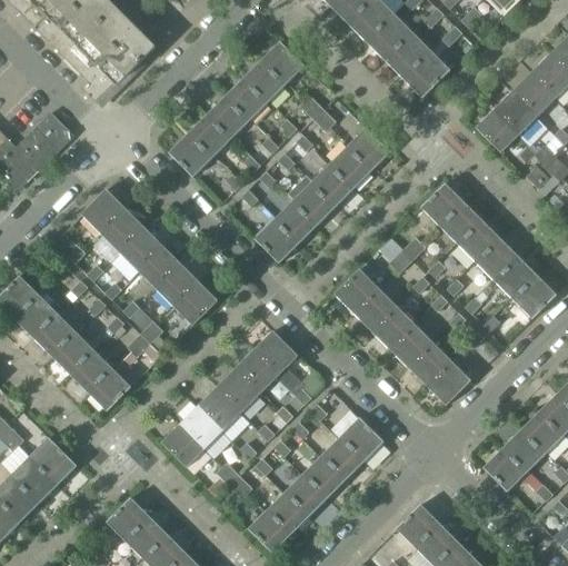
[(9,0),(25,16),(40,0),(9,0)]
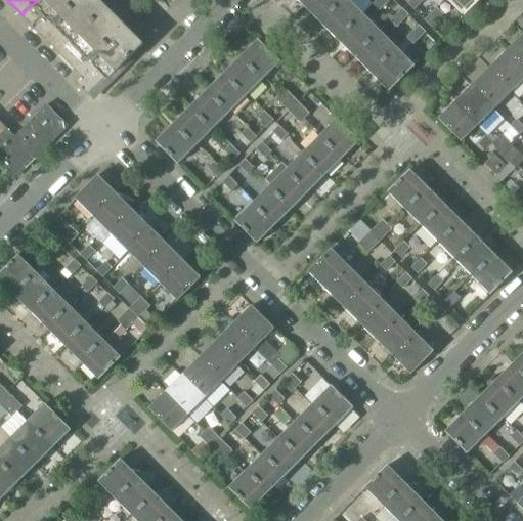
[(37,0),(23,14),(40,32),(61,10),(51,0),(37,0)]
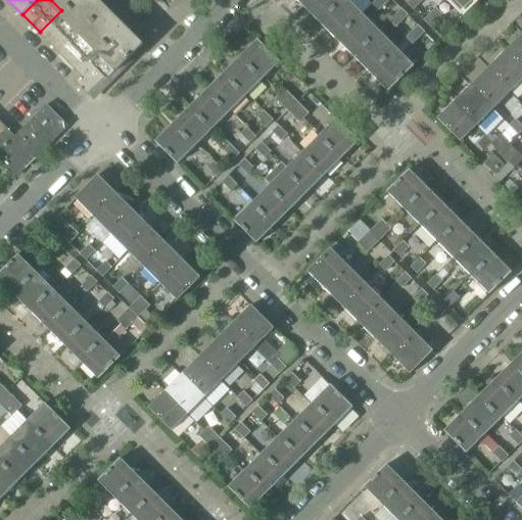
[(51,0),(61,10),(70,0),(51,0)]
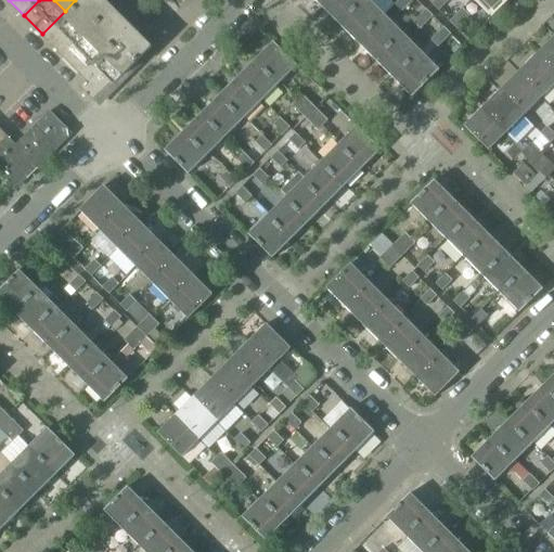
[(75,0),(65,11),(84,29),(110,3),(105,0),(75,0)]
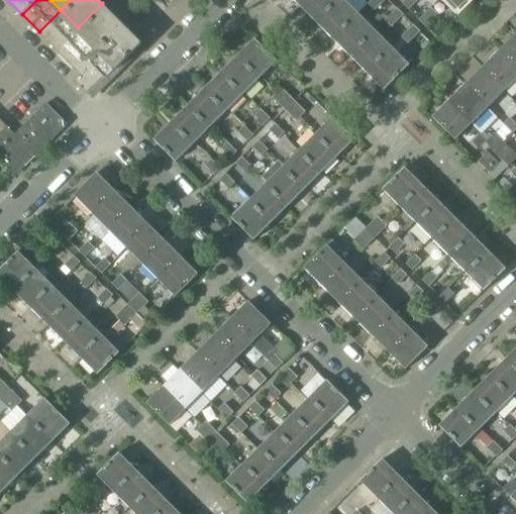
[(302,0),(299,4),(316,20),(336,0),(302,0)]
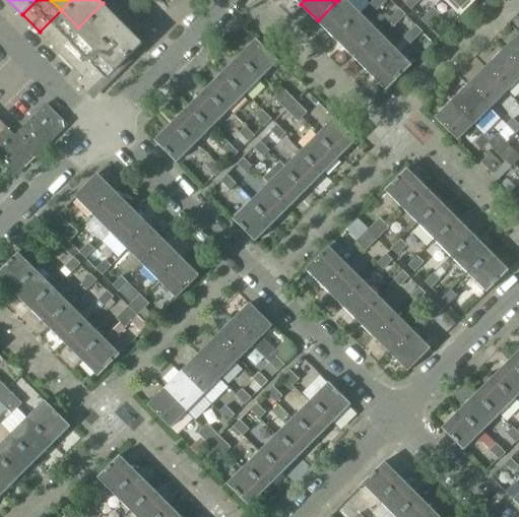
[(338,0),(318,20),(335,38),(361,12),(348,0),(338,0)]
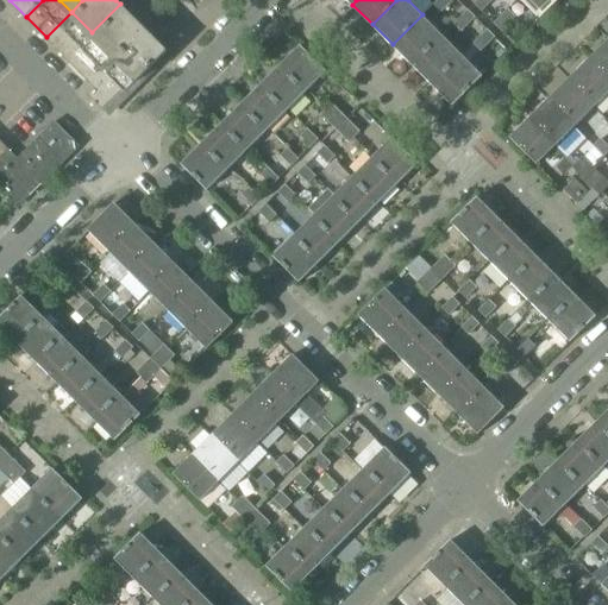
[(437,0),(434,2),(442,10),(450,0),(437,0)]
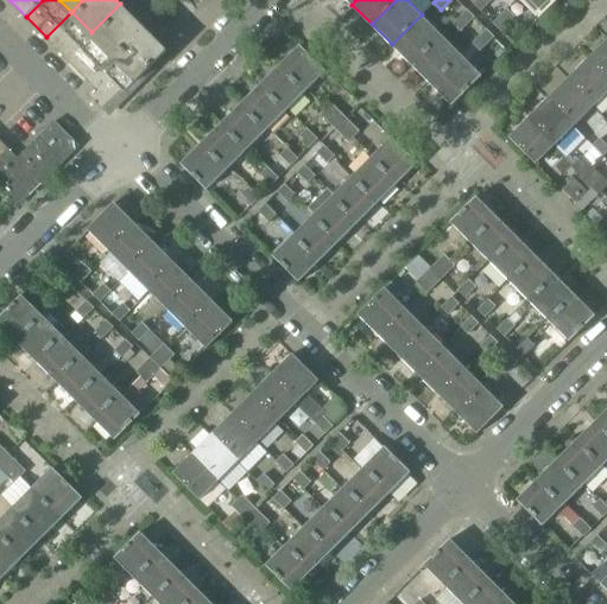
[(523,0),(539,17),(555,0),(523,0)]
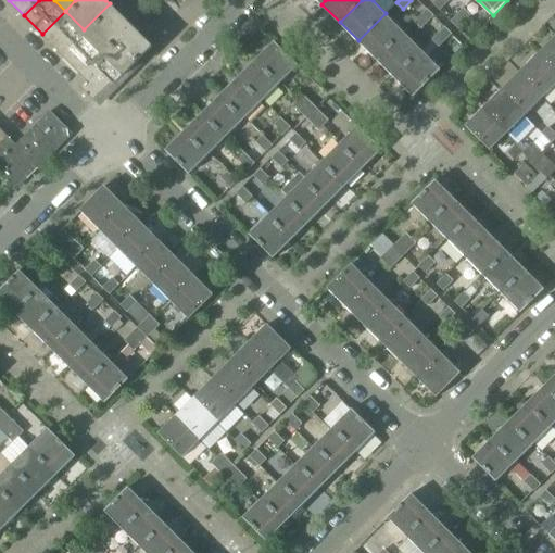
[(84,29),(104,50),(130,24),(125,19),(121,15),(114,8),(112,5),(110,3),(84,29)]
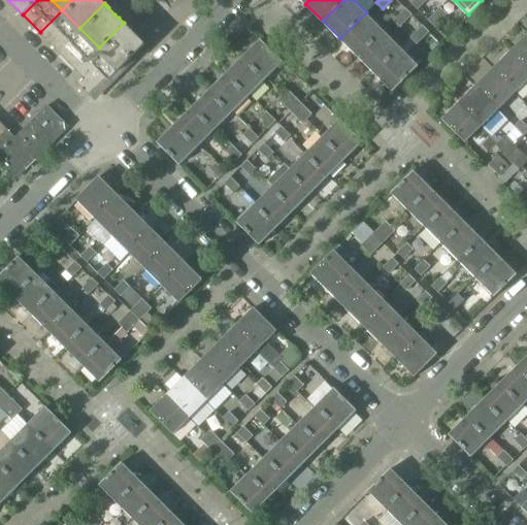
[(412,12),(405,6),(394,19),(400,25),(412,12)]
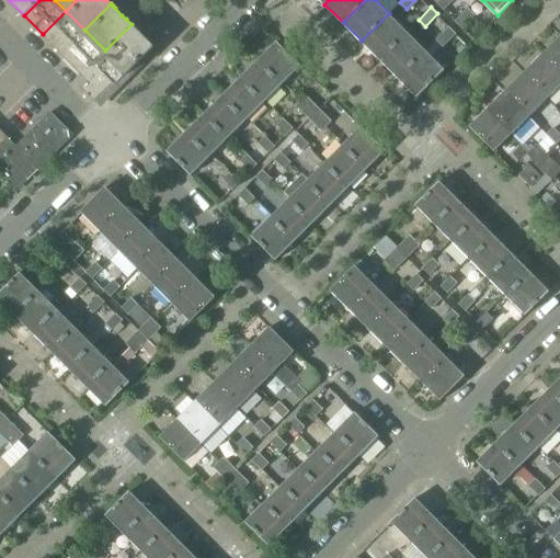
[(455,20),(461,26),(475,13),(468,7),(455,20)]
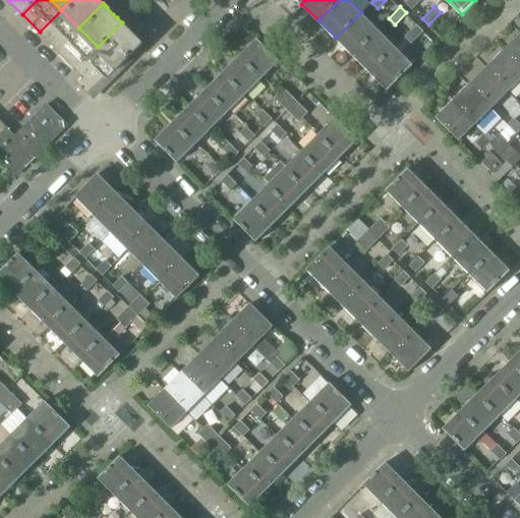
[(40,32),(57,49),(78,27),(61,10),(40,32)]
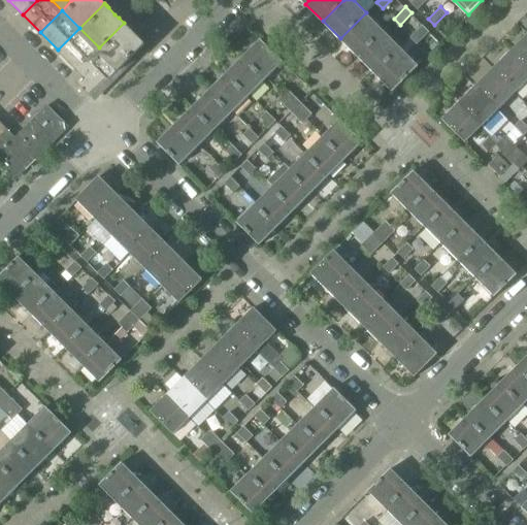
[(340,38),(357,56),(384,29),(366,12),(340,38)]
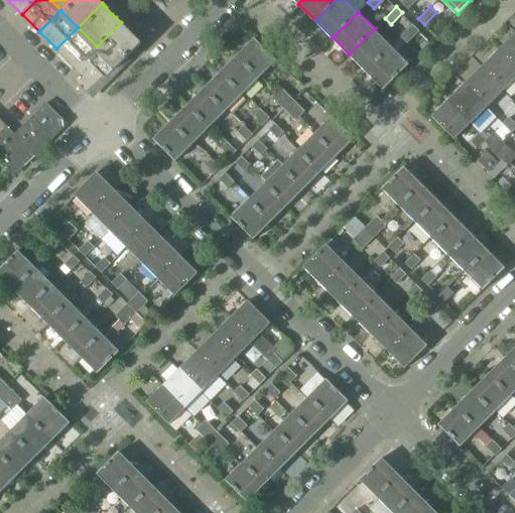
[(121,22),(97,46),(116,67),(126,55),(127,56),(128,54),(139,43),(141,42),(139,40),(129,30),(121,22)]
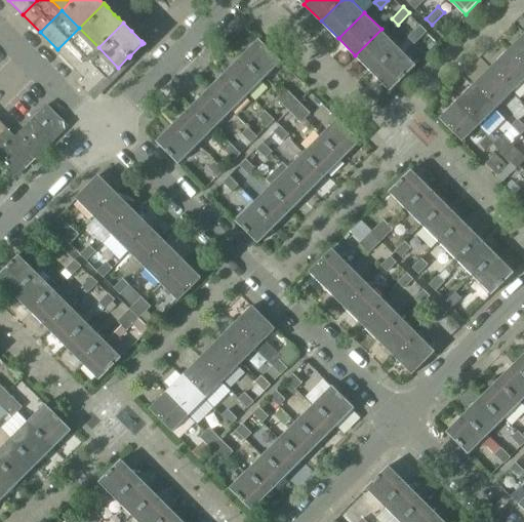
[(420,24),(413,31),(408,36),(414,42),(427,30),(420,24)]
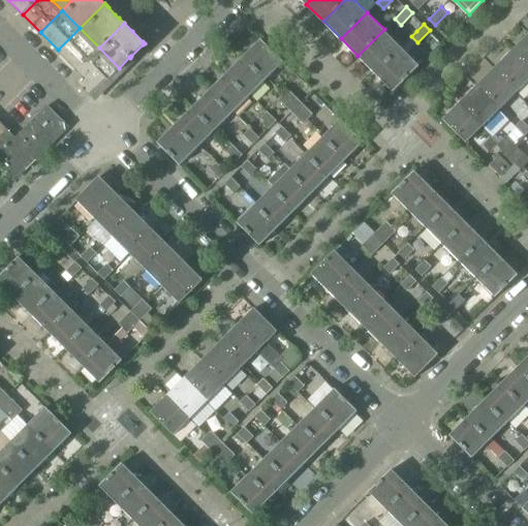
[(58,50),(78,69),(99,48),(80,28),(58,50)]
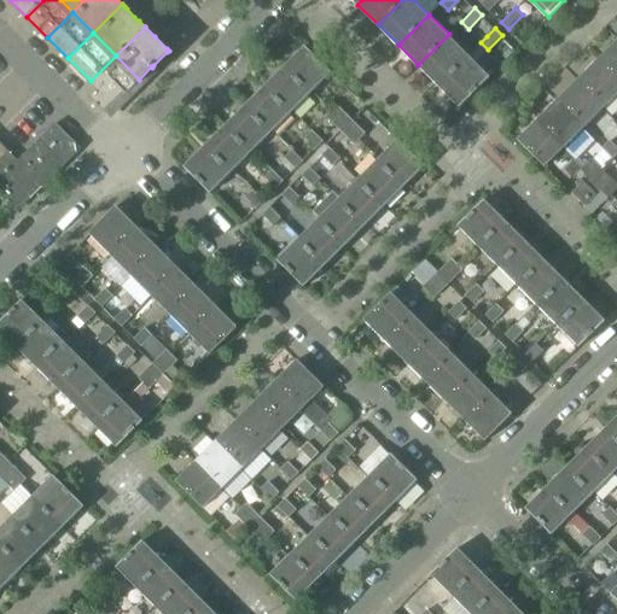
[(418,65),(438,85),(469,54),(449,34),(418,65)]
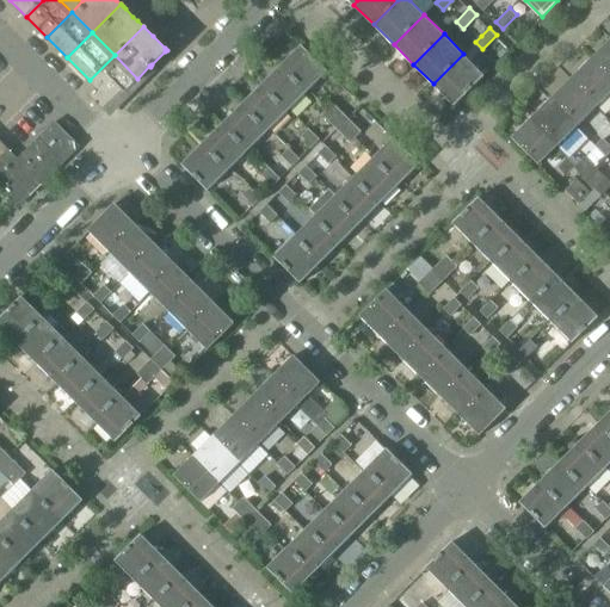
[(609,39),(589,59),(609,80),(609,39)]
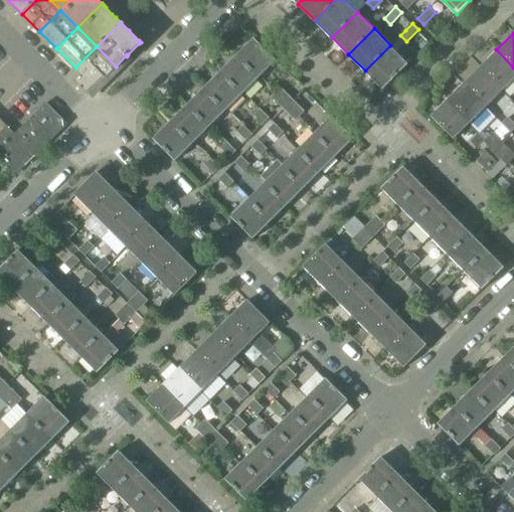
[(253,36),(237,52),(260,74),(276,58),(253,36)]
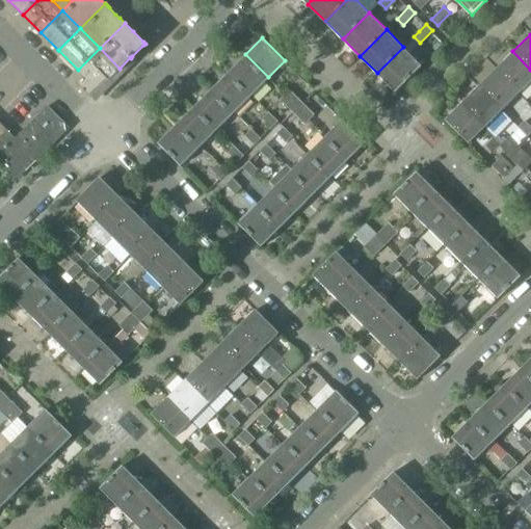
[(403,47),(377,73),(395,91),(422,64),(403,47)]
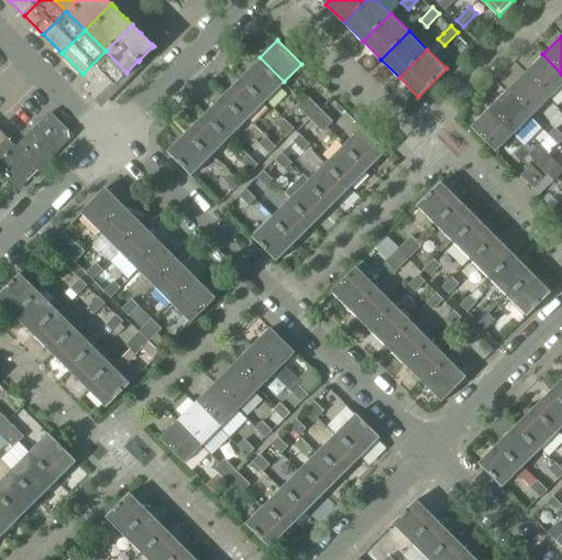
[(106,51),(83,74),(88,79),(81,86),(98,101),(100,100),(99,100),(111,88),(113,87),(112,87),(124,75),(127,74),(125,74),(127,73),(106,51)]
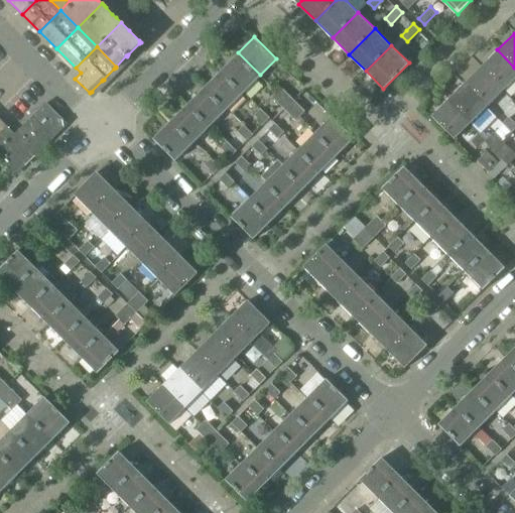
[(514,68),(497,49),(481,67),(503,89),(514,77),(514,68)]
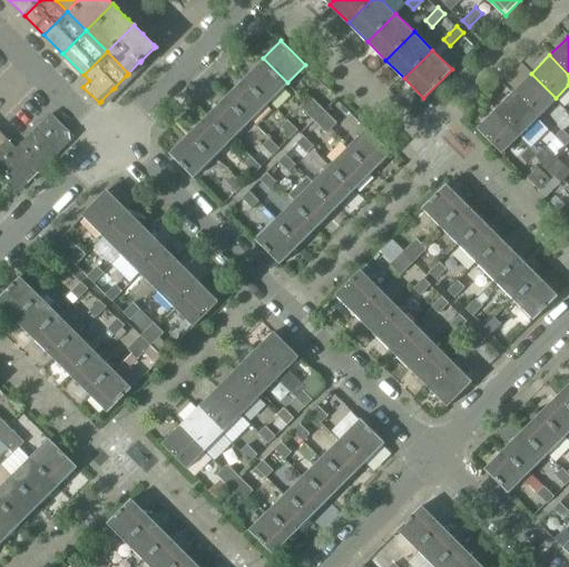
[(263,58),(245,76),(270,100),(287,82),(263,58)]
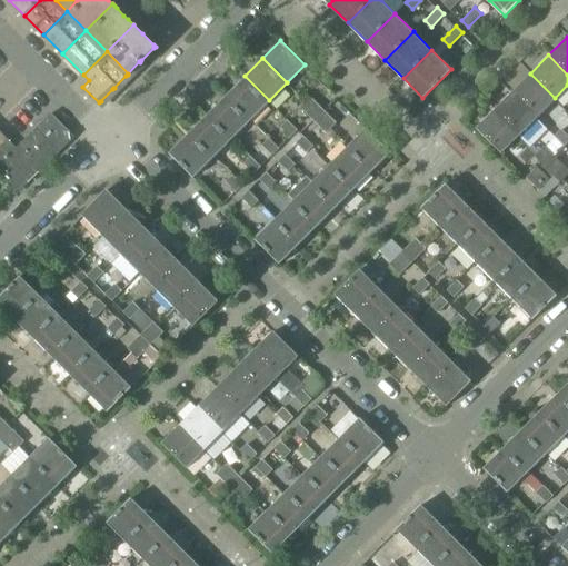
[(530,73),(511,91),(537,117),(555,98),(530,73)]
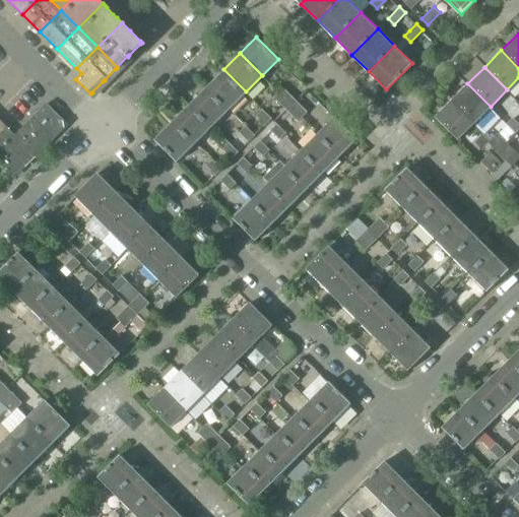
[(223,69),(207,86),(230,109),(246,91),(223,69)]
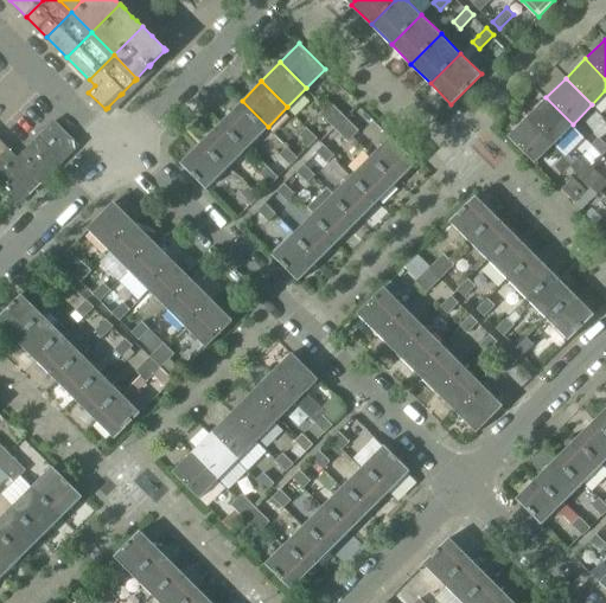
[(546,97),(529,115),(555,141),(573,124),(546,97)]
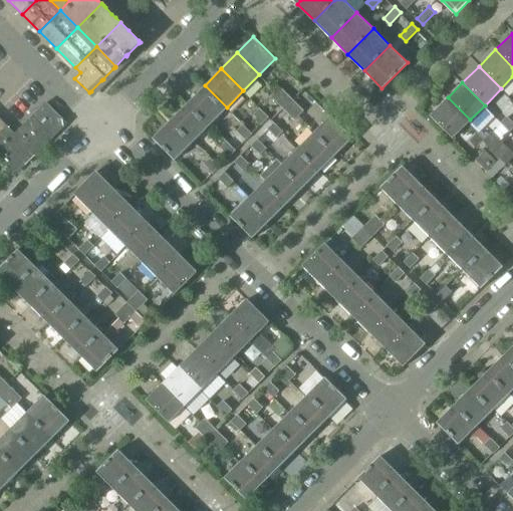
[(205,85),(189,101),(211,123),(227,107),(205,85)]
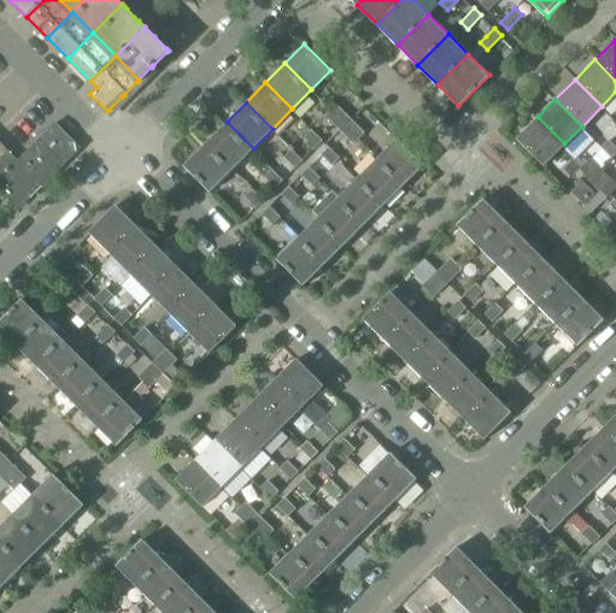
[(326,113),(333,121),(344,111),(336,104),(326,113)]
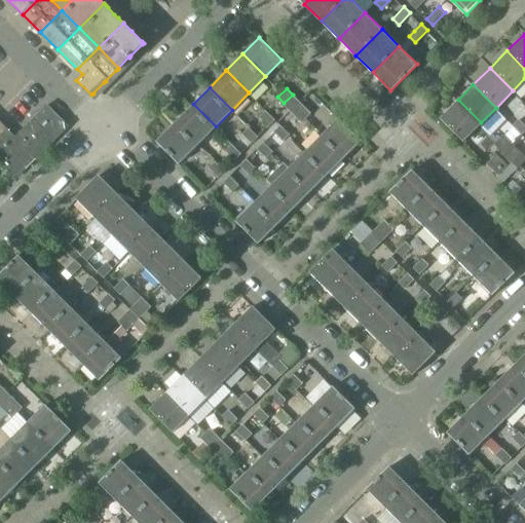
[(284,103),(290,109),(299,100),(293,95),(284,103)]
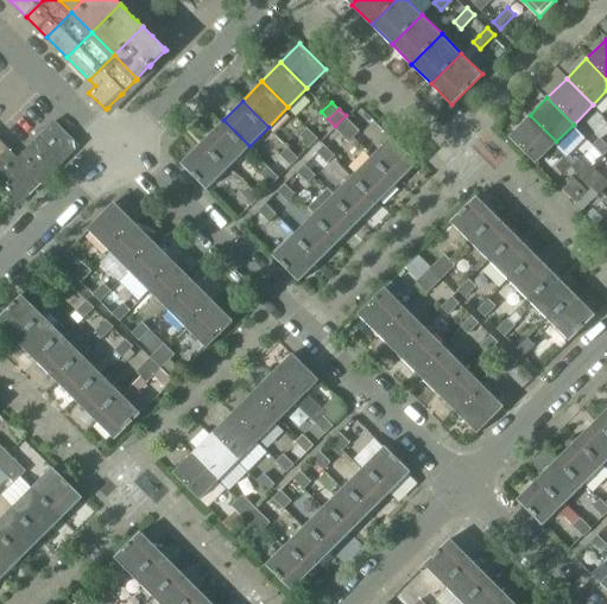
[(335,126),(342,133),(352,122),(346,115),(335,126)]
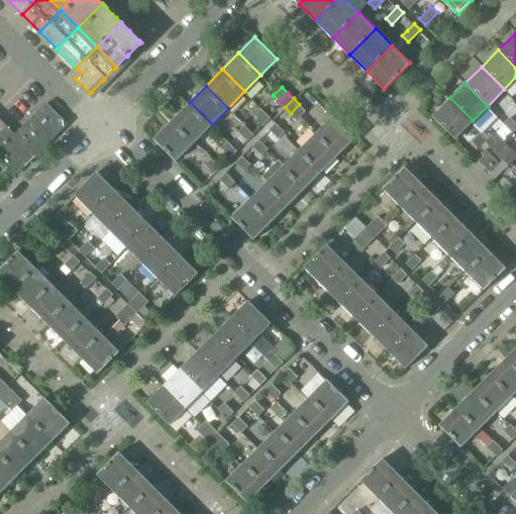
[(473,120),(450,98),(432,115),(455,138),(473,120)]
